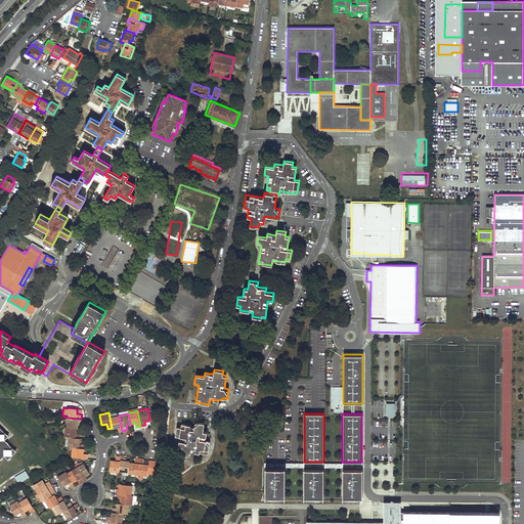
[(122,431),(119,416),(110,418),(112,428),(117,427),(118,432),(122,431)]
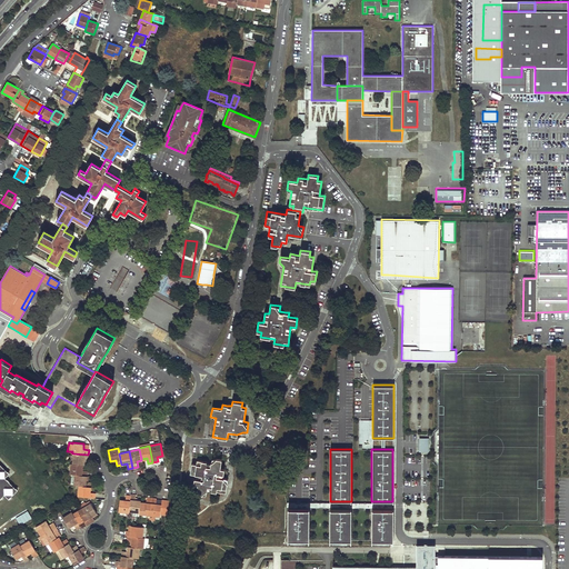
[(89,460),(90,455),(88,455),(73,453),(72,463),(82,465),(83,465),(83,459),(89,460)]
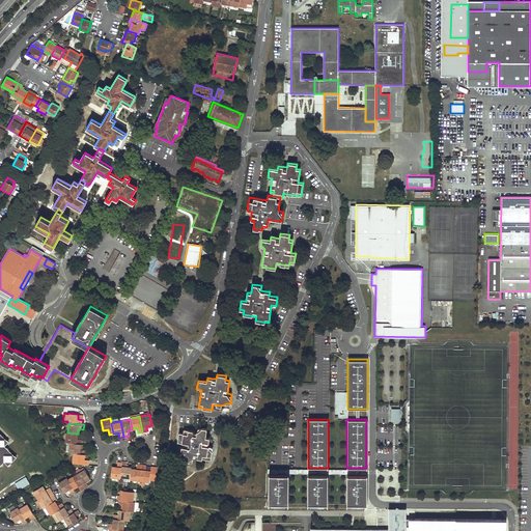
[(197,430),(184,428),(183,432),(178,432),(177,441),(183,442),(182,447),(182,451),(185,451),(184,460),(189,462),(194,457),(211,459),(212,450),(207,446),(208,437),(205,437),(206,428),(201,427),(197,430)]
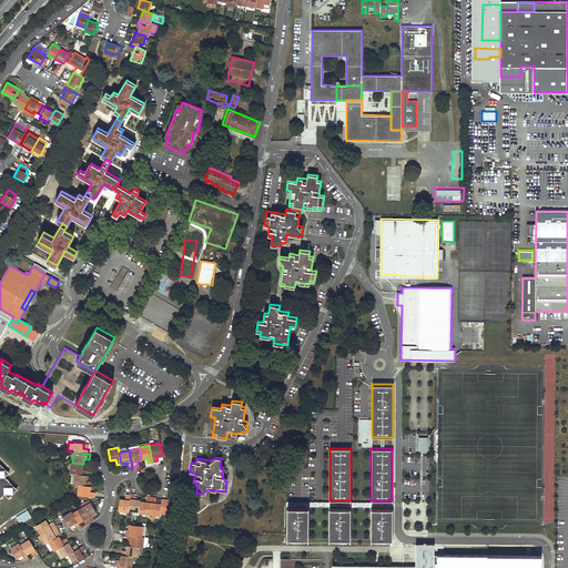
[(0,497),(4,493),(9,498),(11,496),(10,496),(18,489),(16,487),(16,488),(9,482),(9,480),(8,479),(7,479),(4,477),(9,473),(0,463),(0,497)]
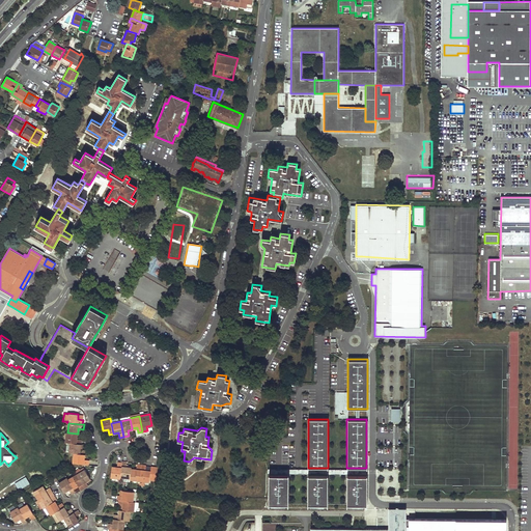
[(76,439),(77,434),(67,432),(66,432),(65,442),(66,442),(70,443),(81,444),(81,440),(76,439)]
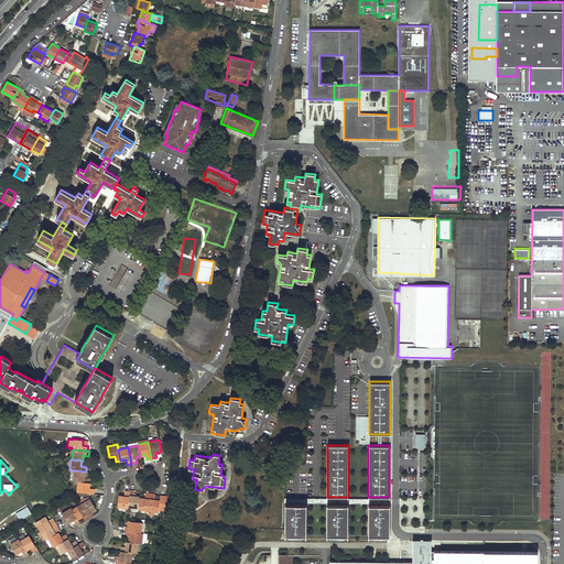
[(85,477),(86,472),(74,470),(73,480),(78,481),(89,483),(90,477),(85,477)]
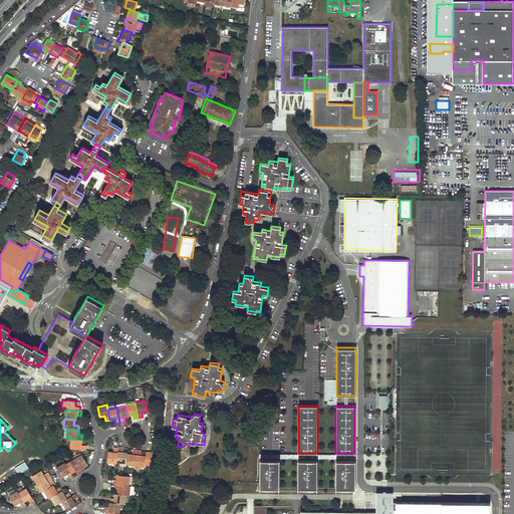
[(80,445),(81,440),(71,439),(70,448),(84,450),(85,445),(80,445)]
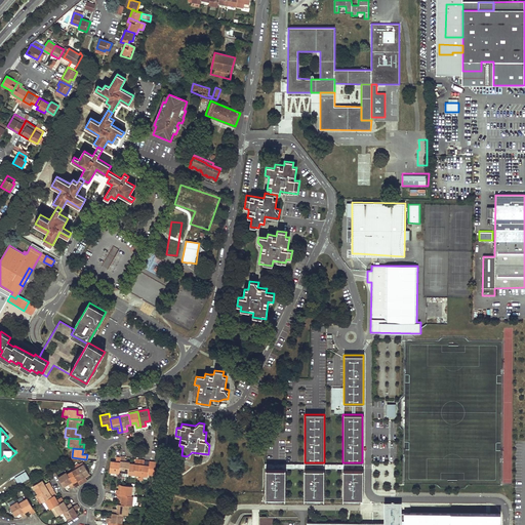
[(129,463),(129,462),(124,461),(125,456),(121,456),(120,457),(119,472),(123,472),(128,473),(129,463)]
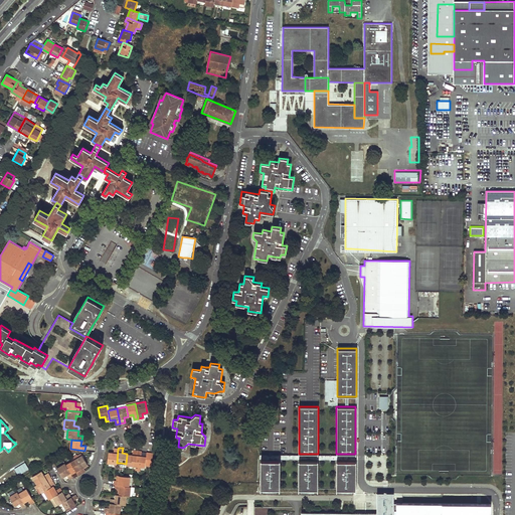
[(117,463),(118,449),(114,449),(113,453),(109,453),(107,463),(117,464),(117,463)]
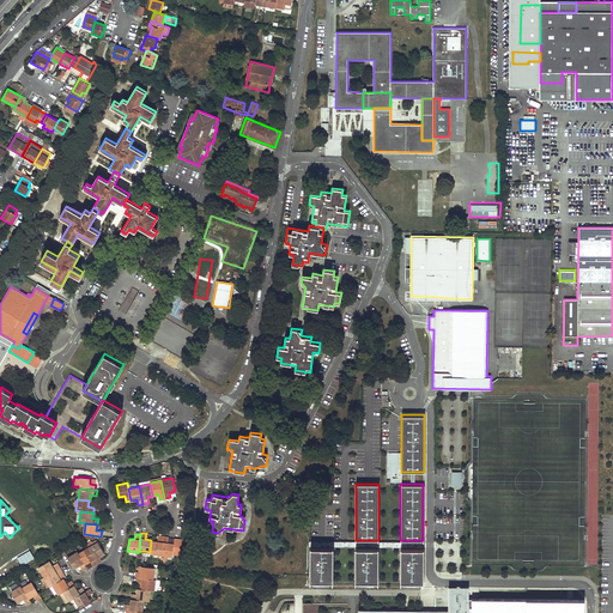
[(161,554),(163,536),(158,536),(157,541),(151,541),(150,552),(150,553),(161,554)]
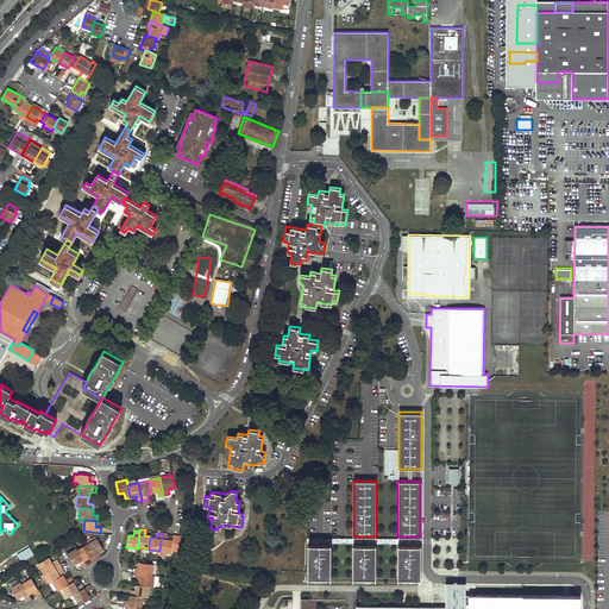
[(180,535),(168,534),(162,533),(159,551),(159,554),(165,556),(165,552),(170,552),(171,550),(179,551),(180,535)]
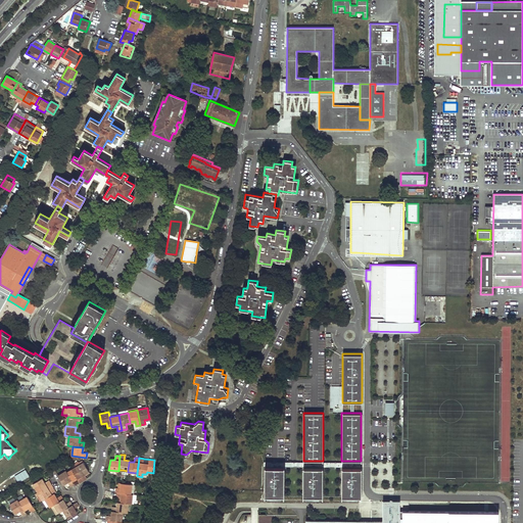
[(89,471),(84,463),(76,467),(83,480),(87,478),(85,474),(89,471)]
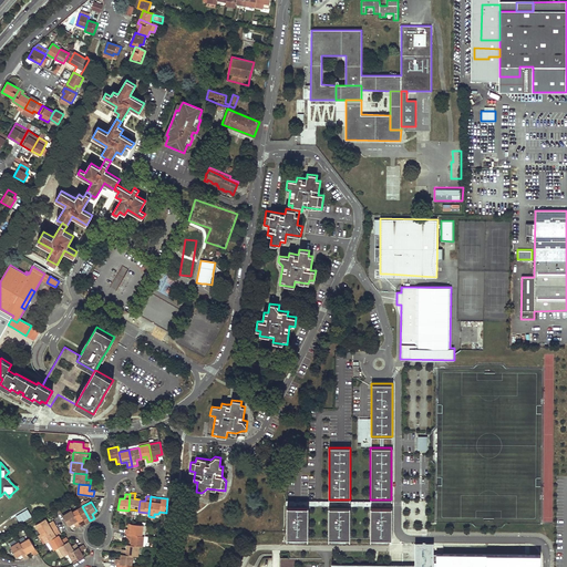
[(90,521),(82,506),(73,512),(79,522),(83,518),(86,523),(90,521)]
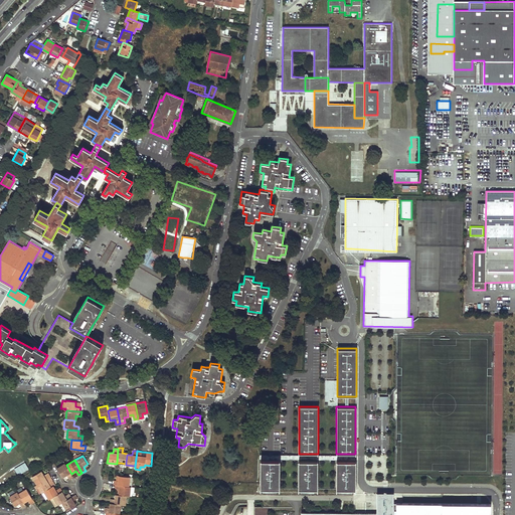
[(260,490),(280,489),(280,460),(260,460),(260,490)]
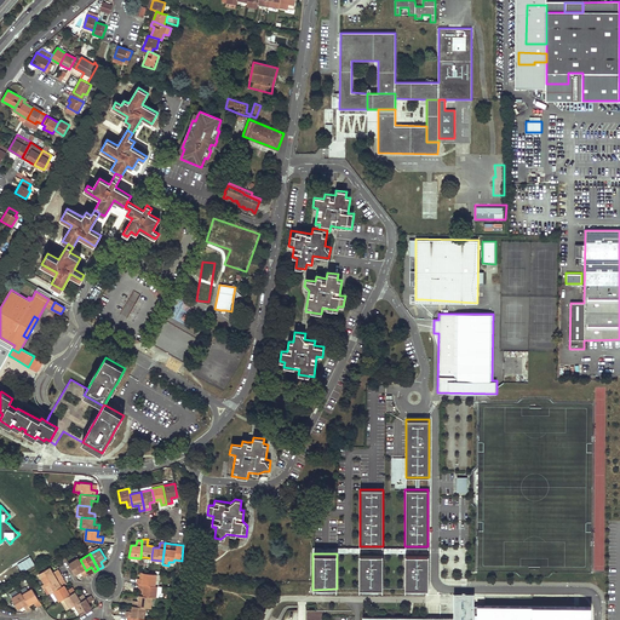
[(360,555),(360,591),(383,591),(383,555),(360,555)]
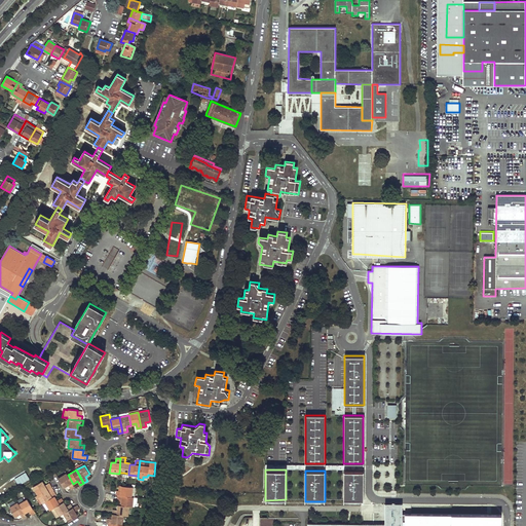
[(343,471),(343,501),(363,501),(363,471),(343,471)]
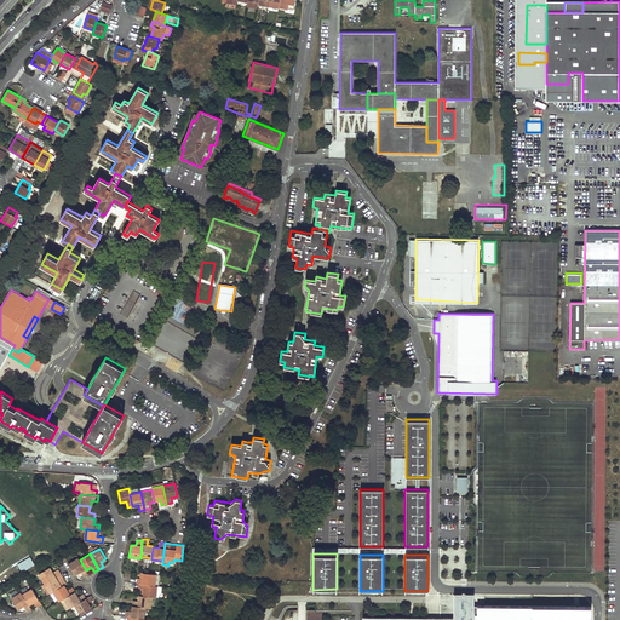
[(30,557),(17,564),(22,573),(35,564),(30,557)]
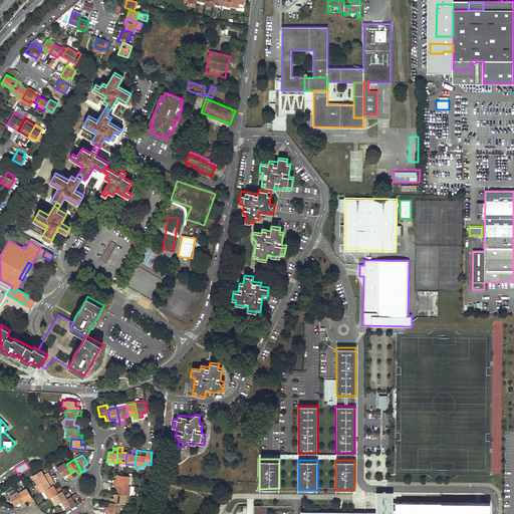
[(66,464),(65,463),(57,468),(62,476),(66,474),(69,478),(70,477),(73,476),(71,473),(66,464)]
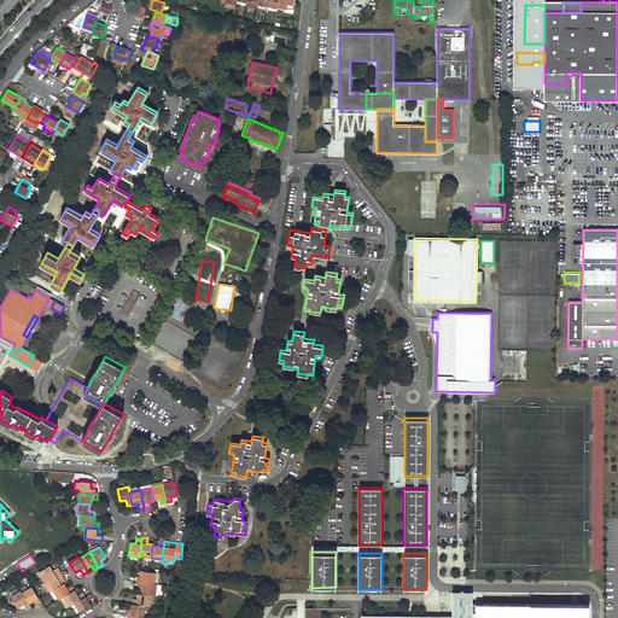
[(58,570),(57,567),(52,570),(50,565),(39,571),(45,581),(60,572),(58,570)]
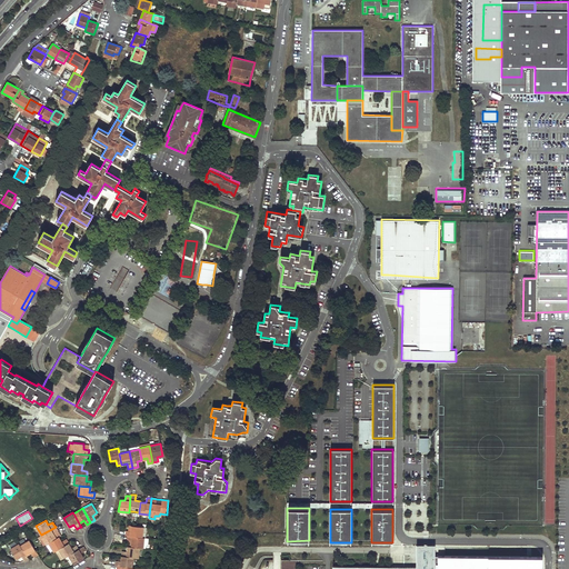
[(142,537),(142,527),(132,526),(131,531),(127,530),(126,530),(126,535),(127,536),(142,537)]
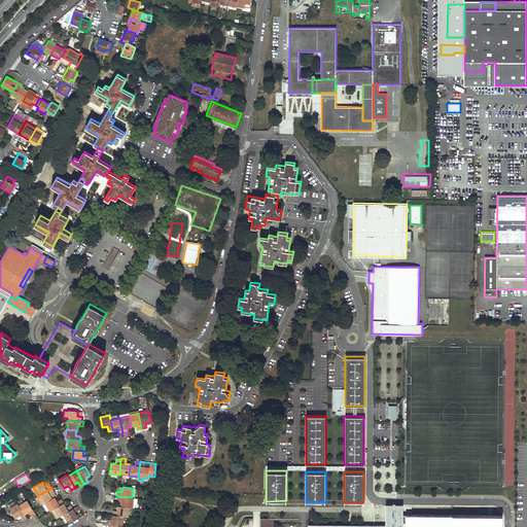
[(53,490),(51,488),(38,495),(43,503),(45,502),(53,498),(49,494),(54,491),(53,490)]
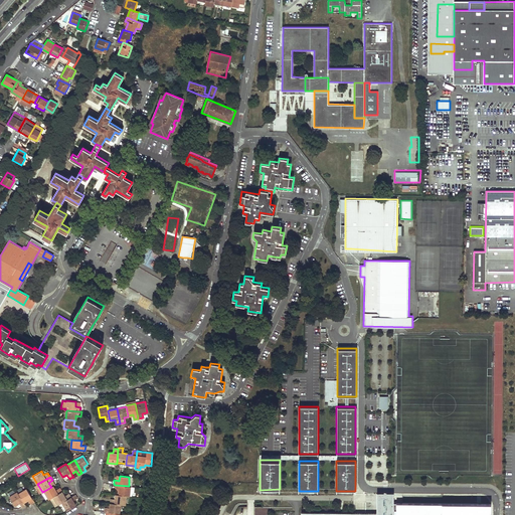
[(37,489),(40,494),(40,493),(42,492),(37,484),(33,487),(36,490),(37,489)]
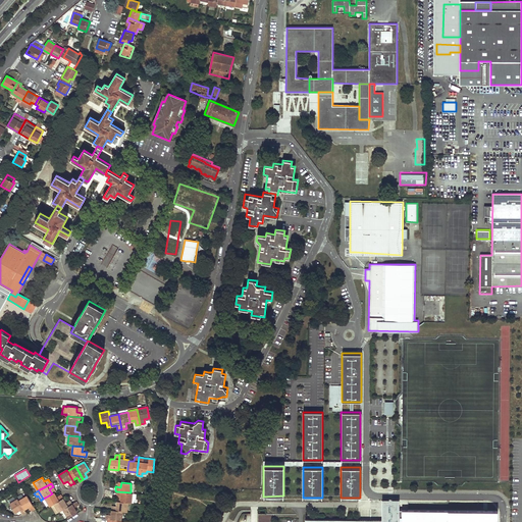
[(131,503),(132,492),(131,492),(116,491),(116,496),(121,497),(120,502),(127,502),(131,503)]
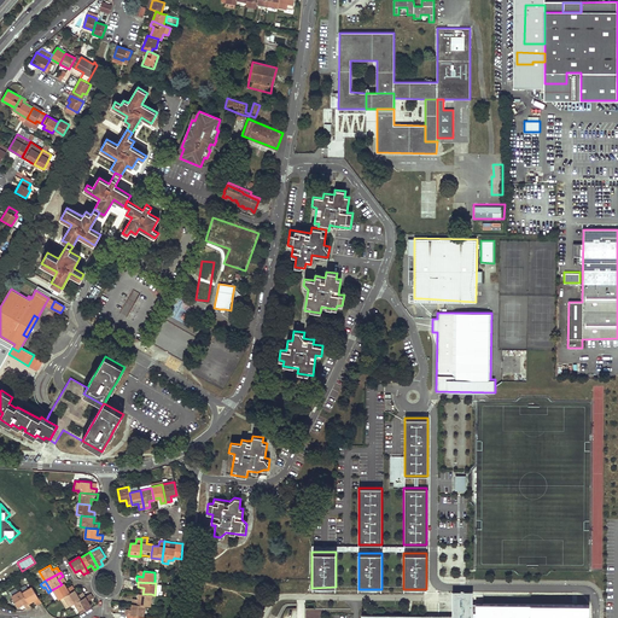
[(66,588),(64,583),(62,584),(53,589),(58,598),(59,599),(60,598),(64,596),(74,589),(73,587),(71,586),(66,588)]
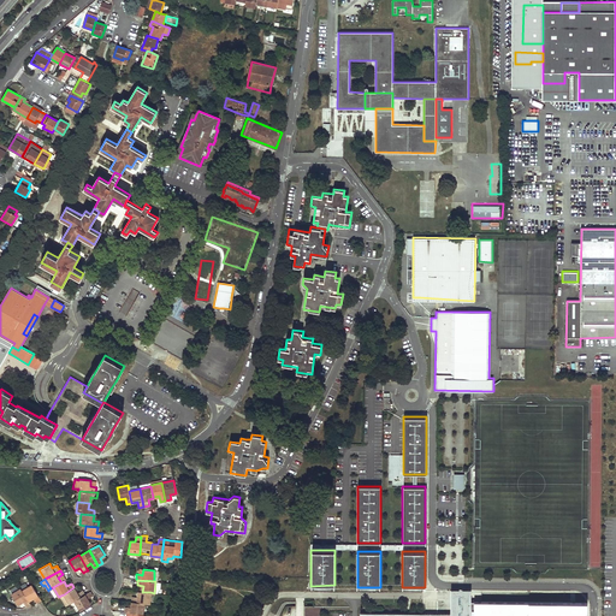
[(33,586),(33,585),(22,591),(29,602),(34,598),(36,603),(41,600),(39,597),(33,586)]
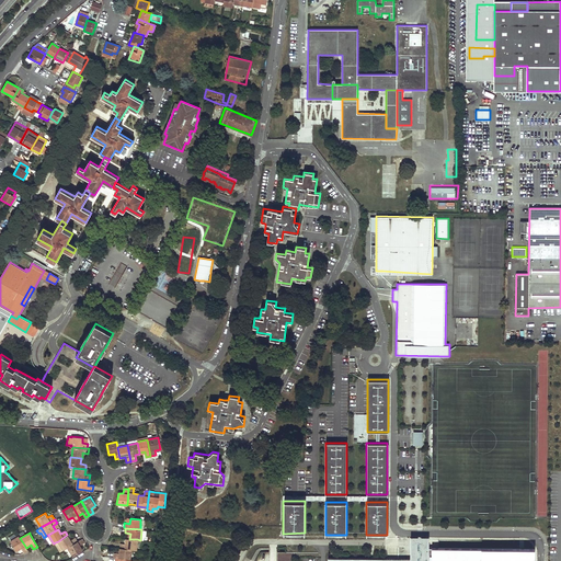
[(70,539),(67,535),(58,541),(64,549),(68,547),(77,541),(75,537),(71,539),(70,539)]
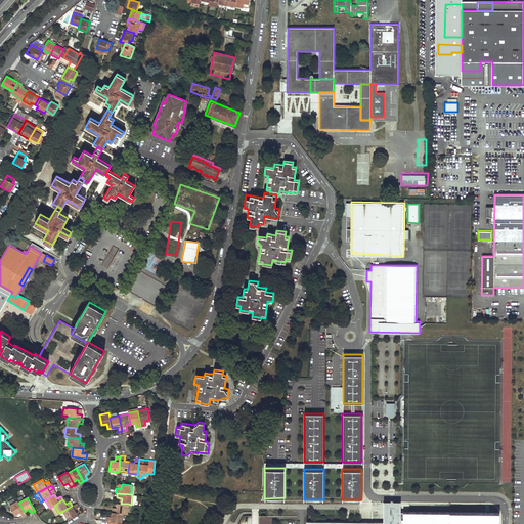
[(400,523),(401,499),(384,499),(383,523),(400,523)]
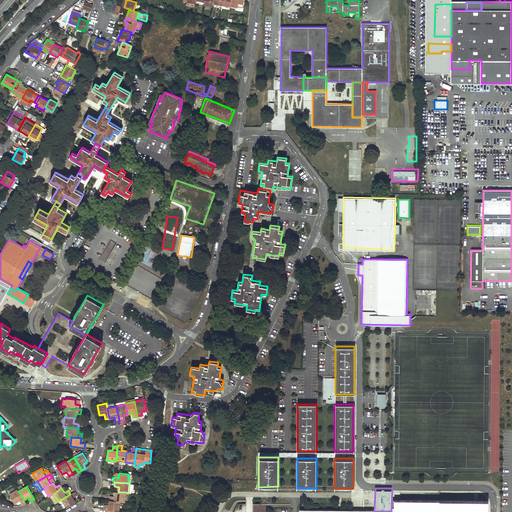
[(18,491),(17,489),(9,494),(15,503),(19,500),(21,504),(25,502),(24,500),(18,491)]
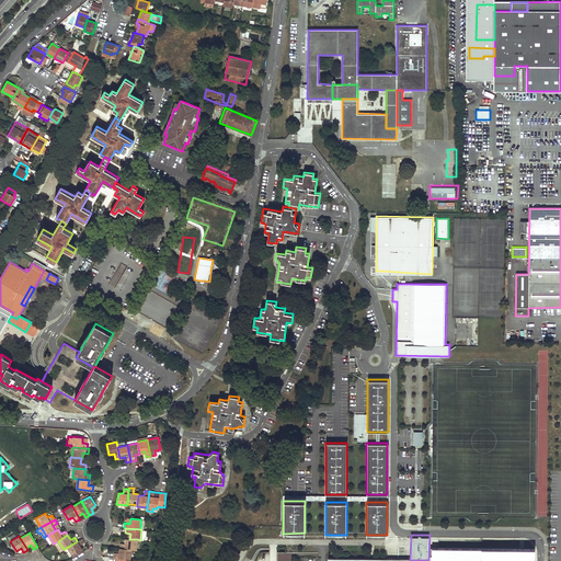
[(84,542),(82,538),(77,541),(68,547),(73,556),(82,550),(80,546),(84,542)]
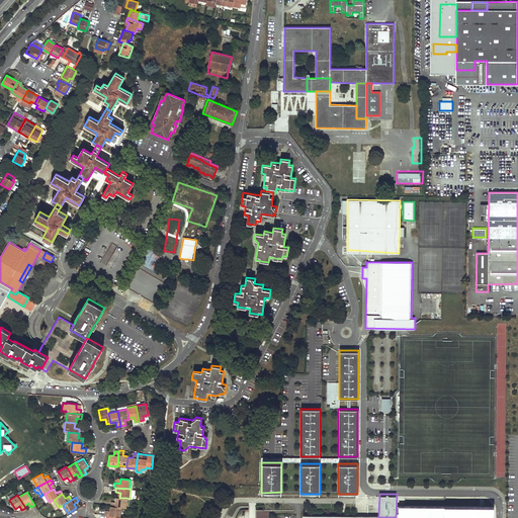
[(125,508),(126,498),(119,498),(116,497),(115,502),(114,502),(111,502),(110,506),(120,507),(125,508)]
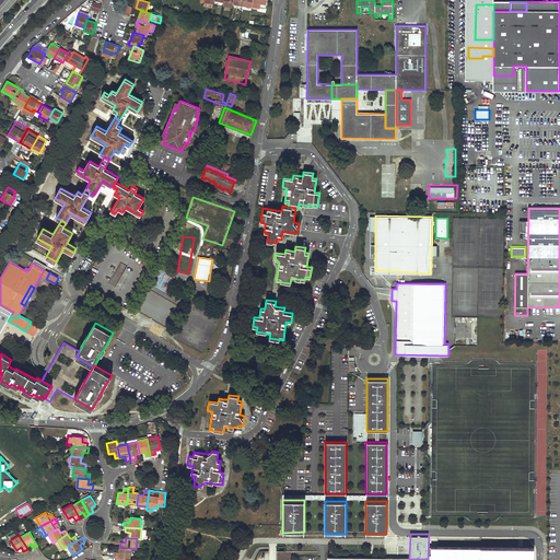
[(424,558),(423,559),(532,559),(533,557),(534,557),(534,548),(438,547),(431,547),(431,546),(422,546),(422,551),(422,558),(424,558)]
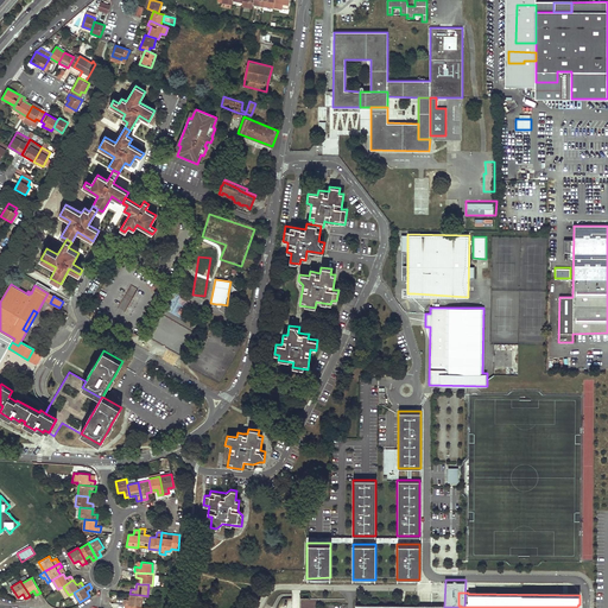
[(140,607),(141,595),(130,594),(128,600),(124,600),(122,605),(125,605),(140,607)]
